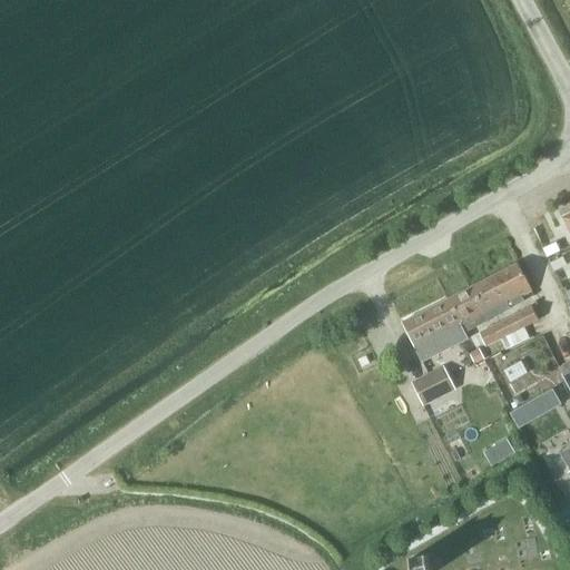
[(556,244),(543,249),(548,257),(559,252),(556,244)]
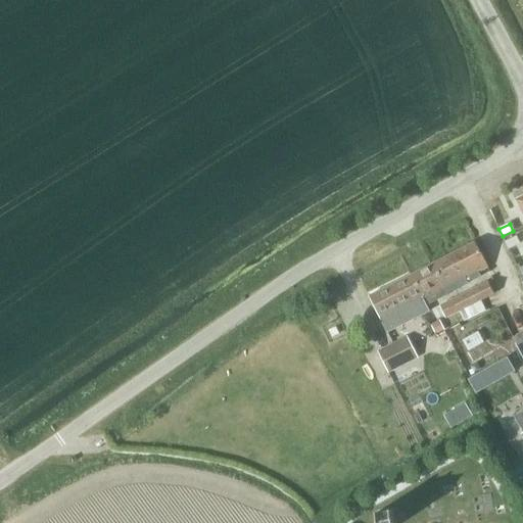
[(516,237),(506,242),(509,249),(519,244),(516,237)]
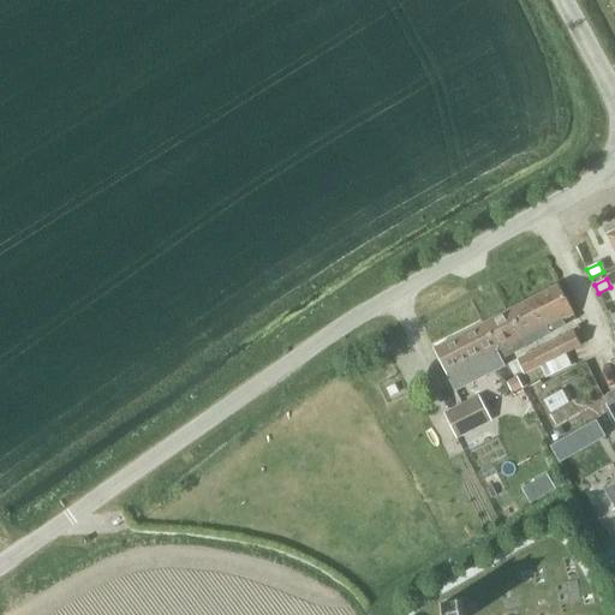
[(532,298),(548,328),(550,333),(565,326),(562,320),(573,315),(557,285),(532,298)]
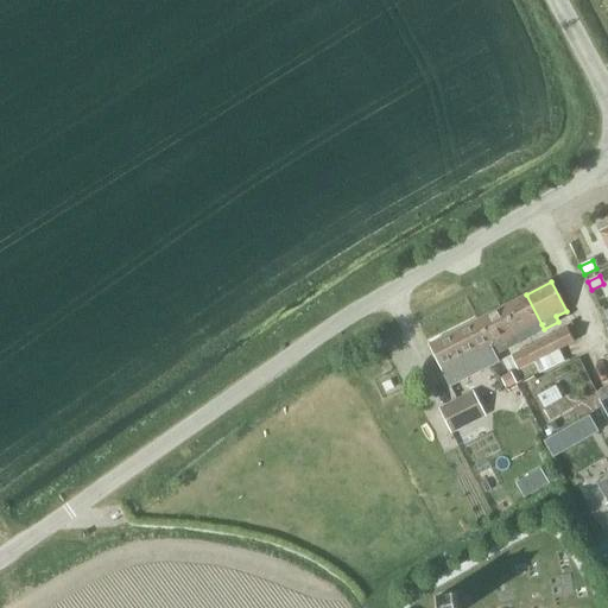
[(526,295),(502,308),(520,343),(544,330),(544,329),(542,324),(526,295)]
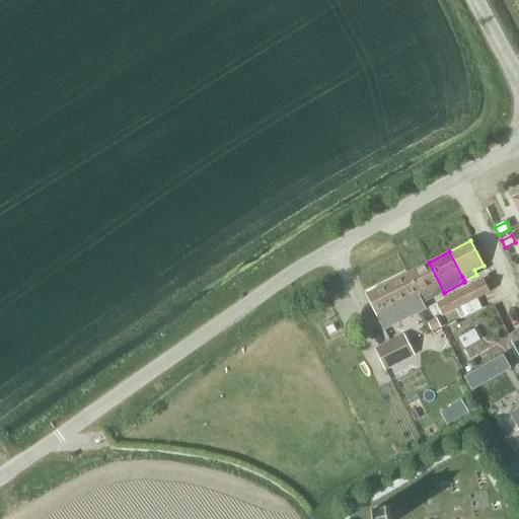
[(429,263),(408,273),(424,303),(444,293),(429,263)]
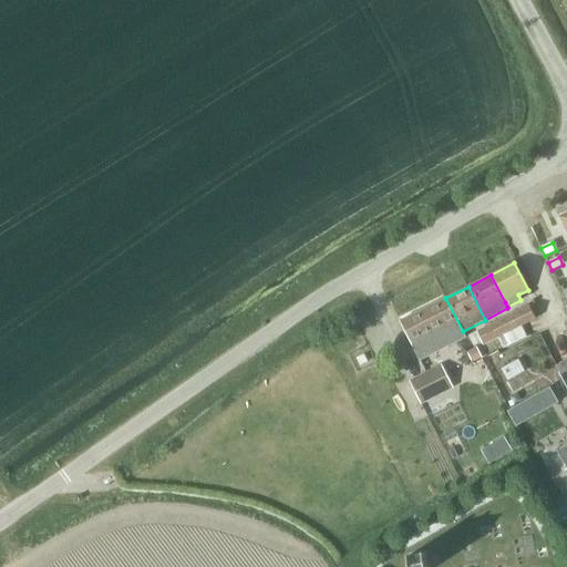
[(460,340),(465,338),(462,331),(463,331),(445,298),(400,321),(420,361),(443,349),(460,340)]
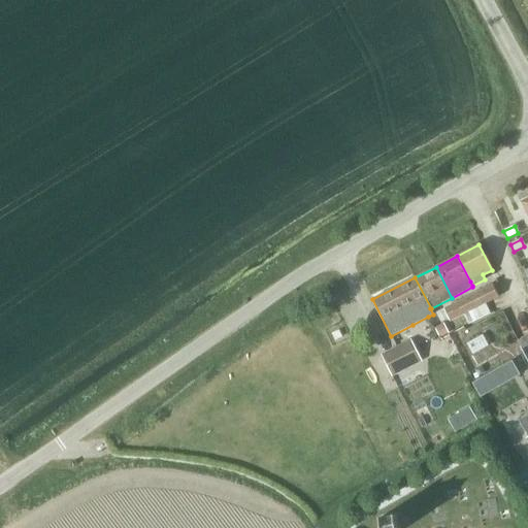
[(498,297),(492,285),(460,301),(466,312),(498,297)]
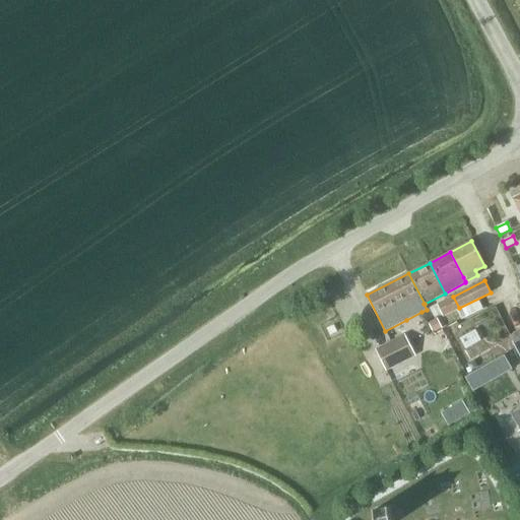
[(438,305),(444,316),(457,310),(459,308),(453,297),(438,305)]
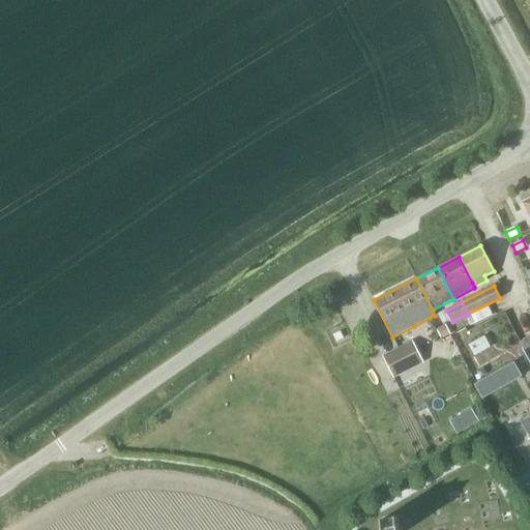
[(445,325),(436,329),(441,340),(450,334),(445,325)]
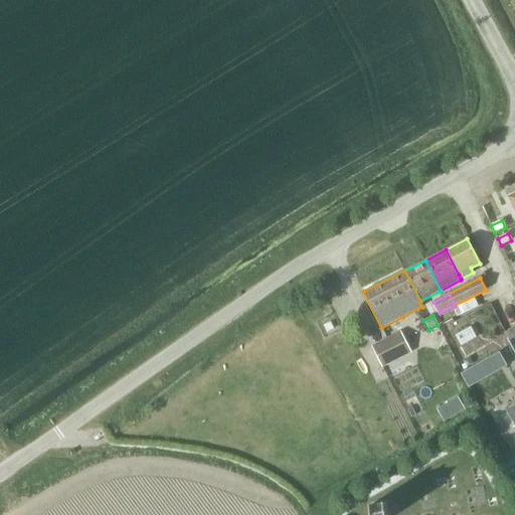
[(382,367),(410,353),(410,351),(399,331),(386,338),(371,346),(382,367)]
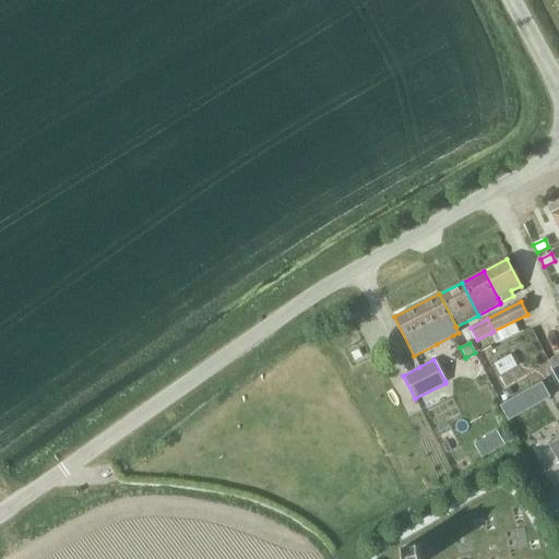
[(502,400),(532,389),(524,368),(495,380),(502,400)]
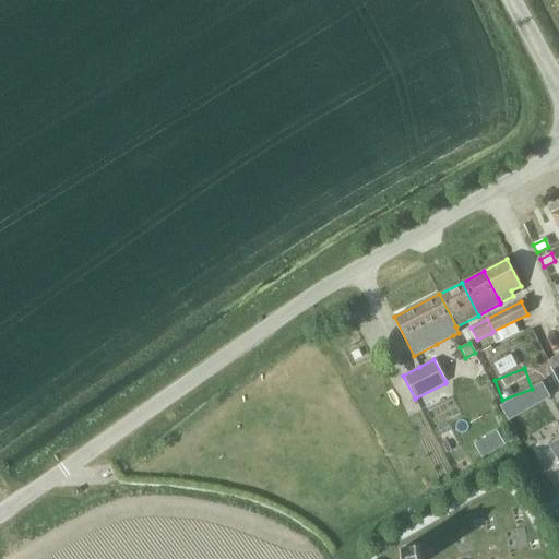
[(455,395),(430,408),(439,424),(463,411),(455,395)]
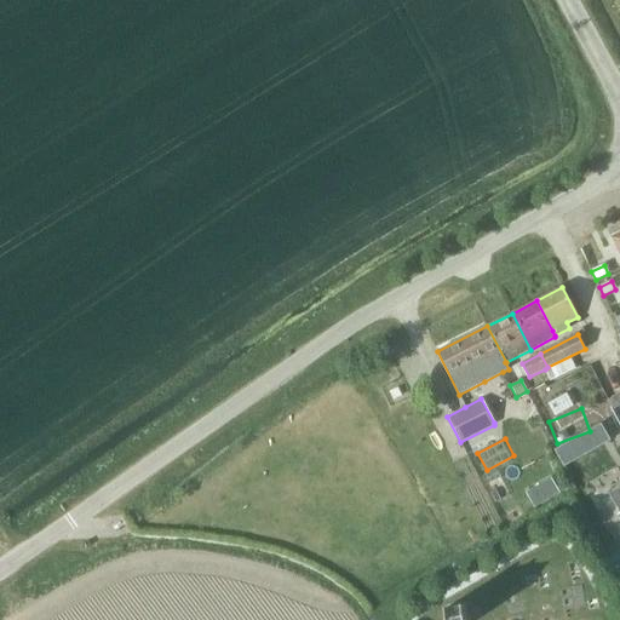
[(577,460),(567,443),(555,451),(564,466),(577,460)]
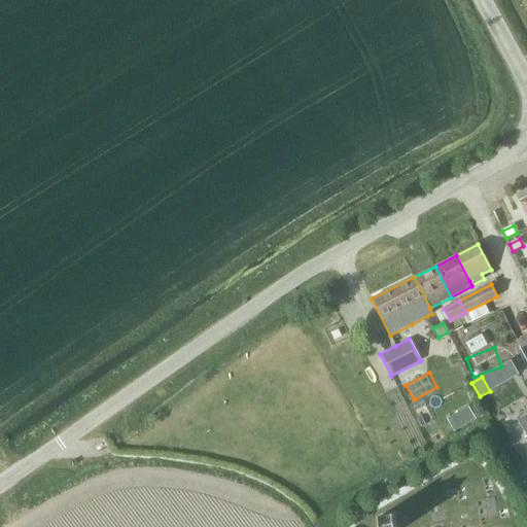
[(458,413),(465,425),(477,419),(468,407),(458,413)]
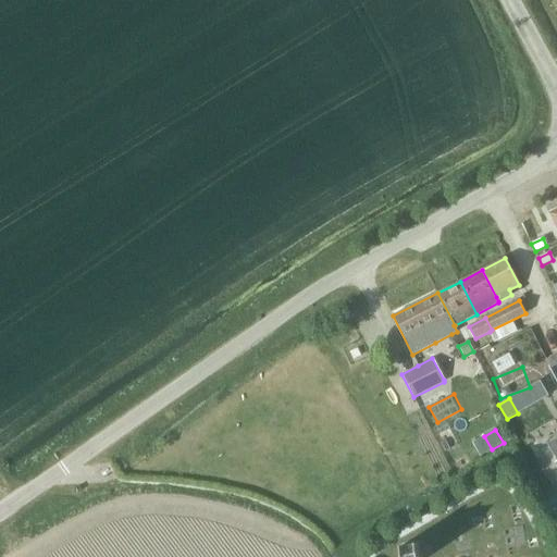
[(403,556),(420,556),(418,543),(400,546),(403,556)]
